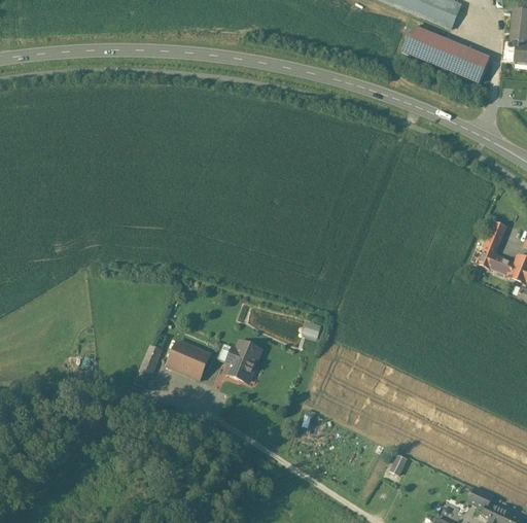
[(460,4),(450,0),(388,0),(452,27),(460,4)]
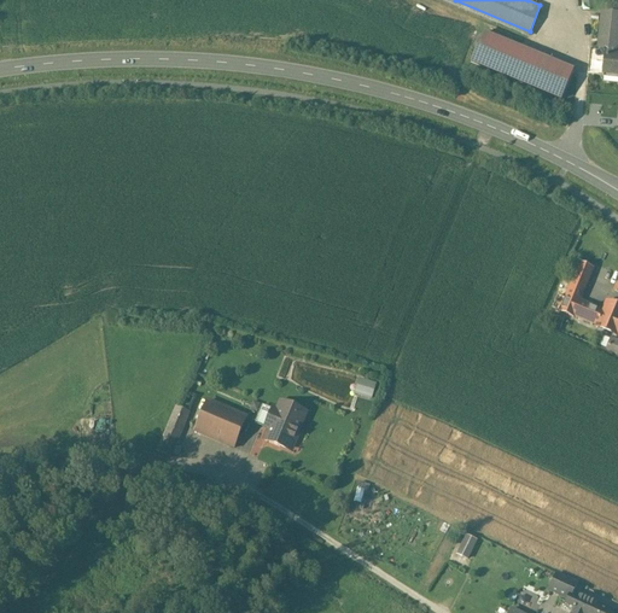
[(599,44),(602,44),(604,28),(617,28),(617,9),(602,9),(599,44)]
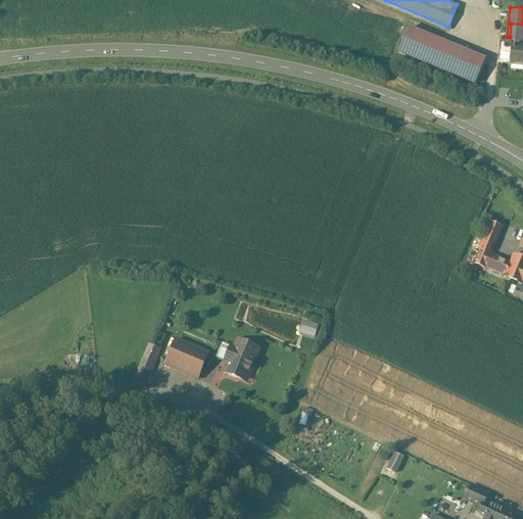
[(485,55),(410,24),(398,50),(475,82),(485,55)]
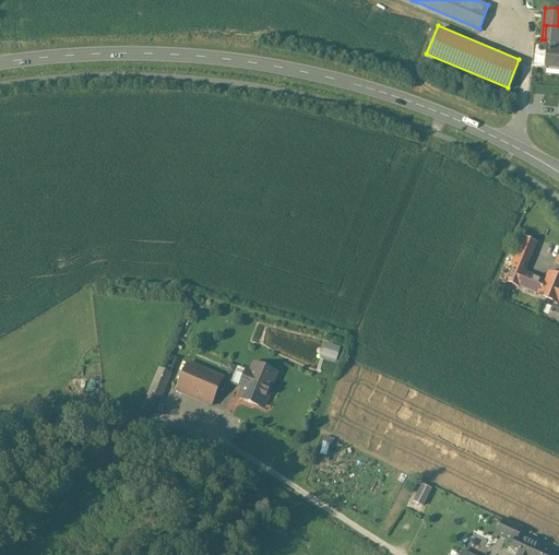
[(558,25),(546,25),(545,39),(548,39),(546,63),(558,63),(558,25)]
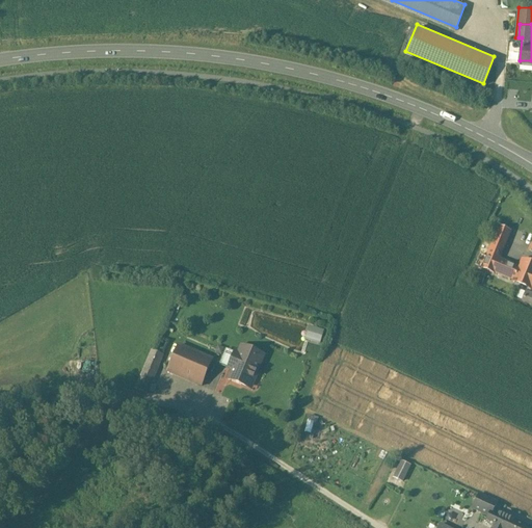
[(505,273),(510,260),(499,256),(507,234),(494,229),(490,238),(493,239),(487,255),(482,266),(494,270),(494,269),(505,273)]
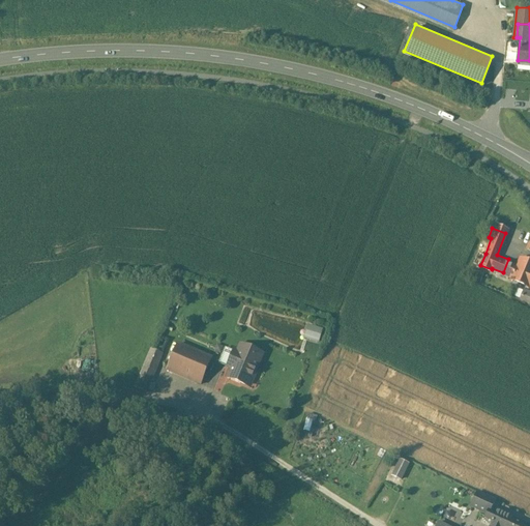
[(480,265),(486,254),(477,251),(473,262),(480,265)]
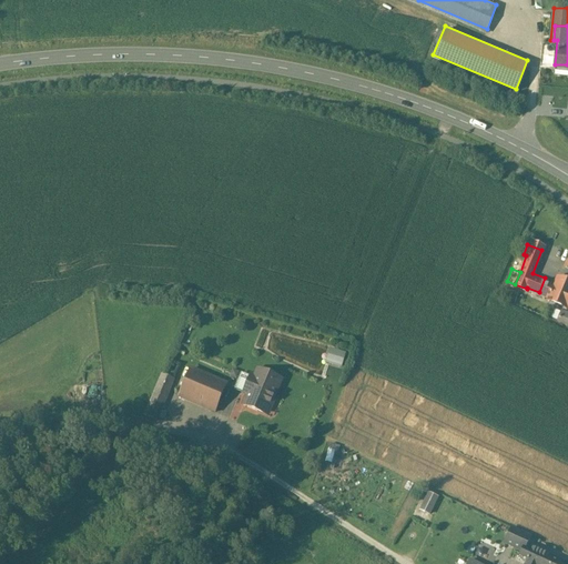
[(566,305),(567,299),(567,279),(557,274),(555,281),(548,296),(547,298),(566,305)]
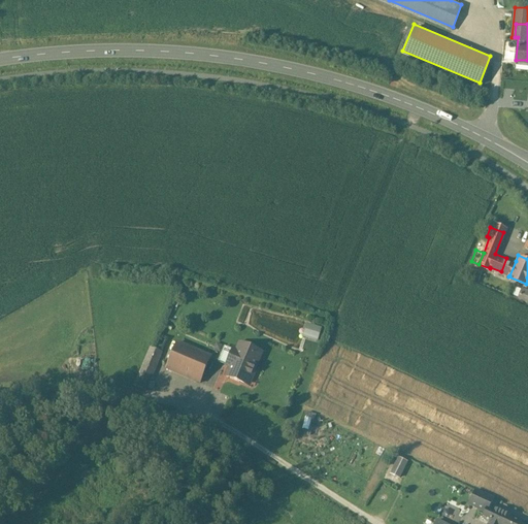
[(509,275),(516,261),(506,258),(501,271),(509,275)]
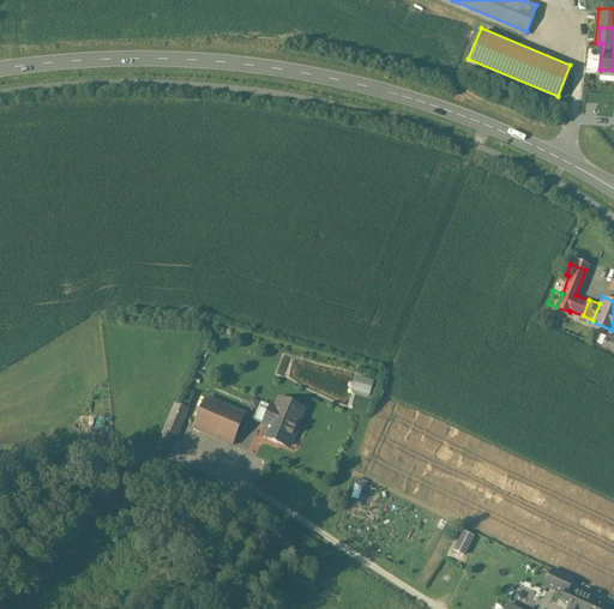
[(613,336),(607,333),(602,344),(613,349),(613,336)]
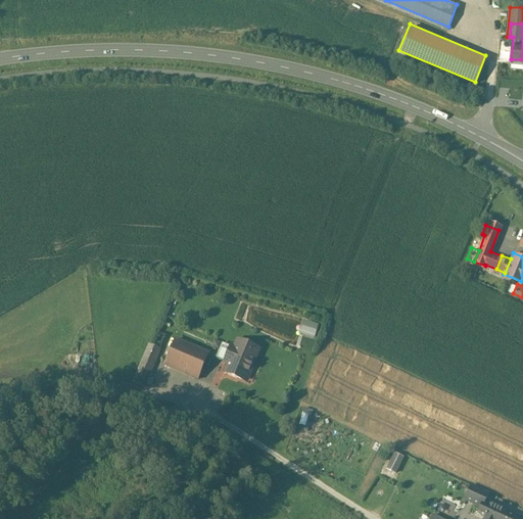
[(303,317),(299,331),(314,335),(319,321),(303,317)]
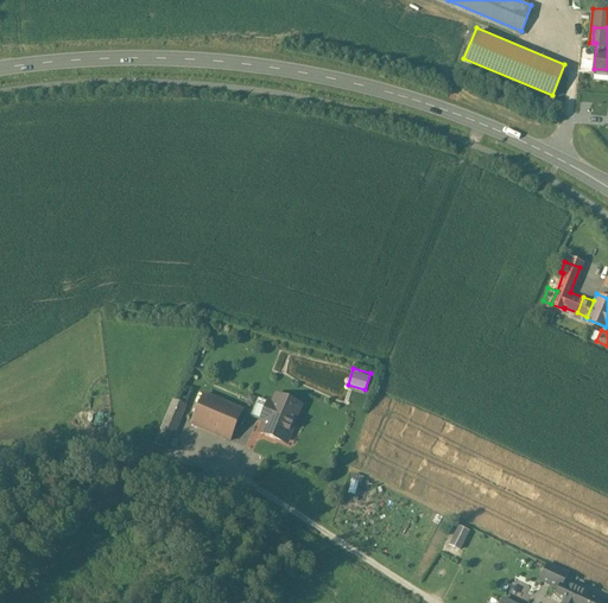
[(192,421),(229,437),(242,407),(204,392),(192,421)]
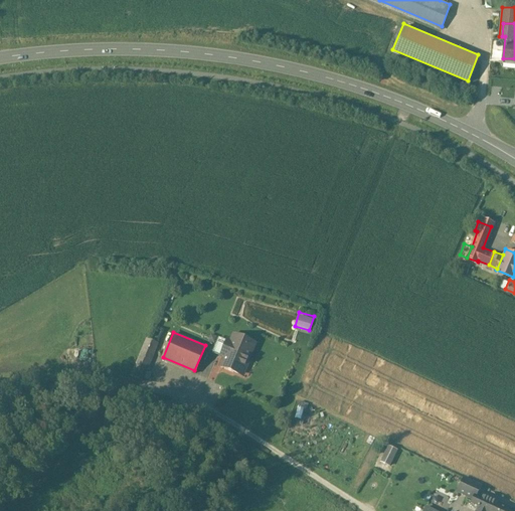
[(248,355),(254,341),(233,332),(230,340),(226,338),(220,352),(225,354),(221,364),(241,373),(245,363),(248,361),(249,358),(248,355)]
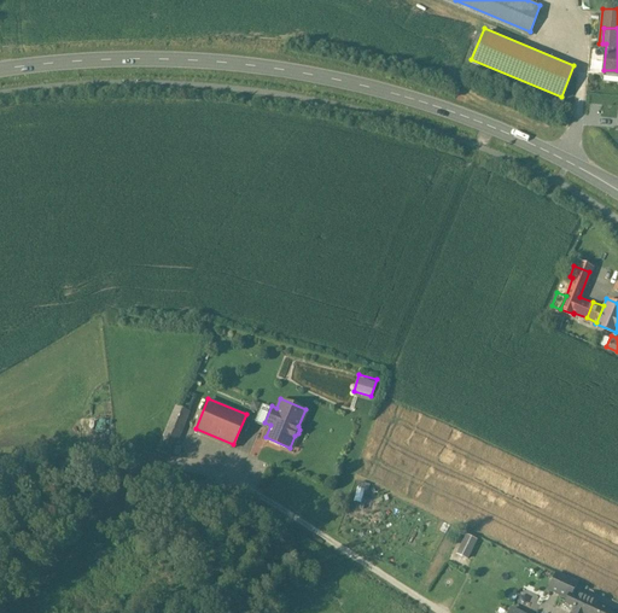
[(170,454),(190,409),(176,403),(158,449),(170,454)]
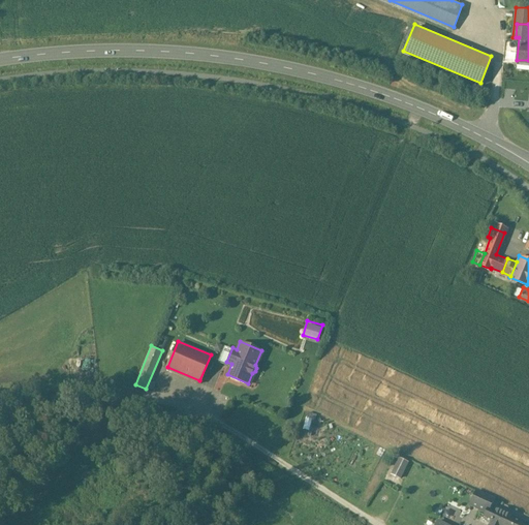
[(401,476),(409,460),(396,453),(393,460),(396,462),(391,472),(386,470),(382,477),(400,487),(405,479),(401,476)]
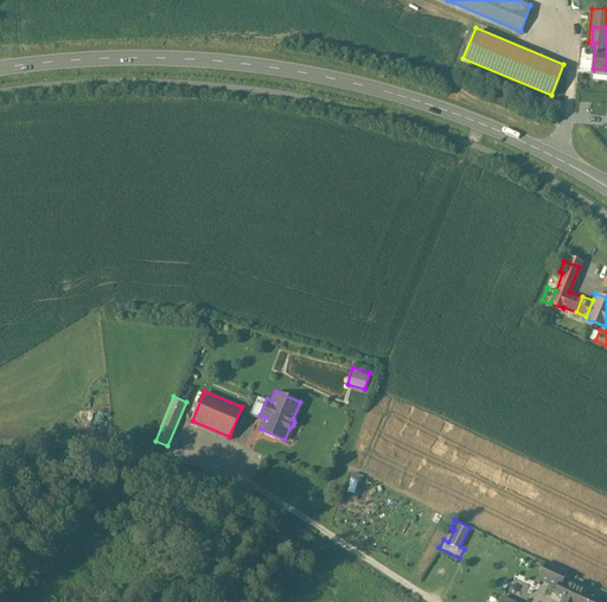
[(555,591),(563,595),(569,582),(562,580),(567,569),(538,556),(536,559),(544,564),(538,577),(554,584),(556,580),(560,582),(555,591)]
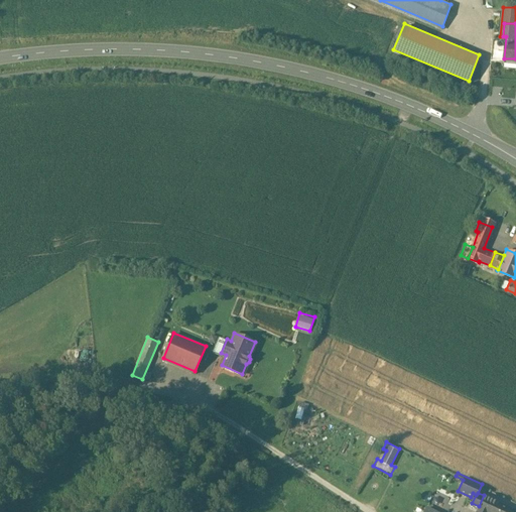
[(514,511),(515,510),(484,495),(479,506),(476,511),(514,511)]
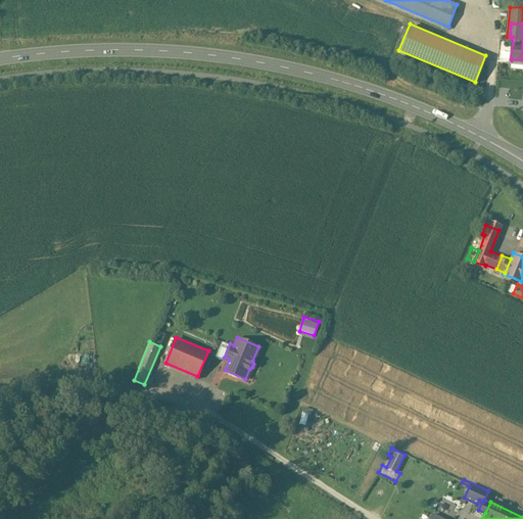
[(453,518),(432,510),(427,518),(453,518)]
